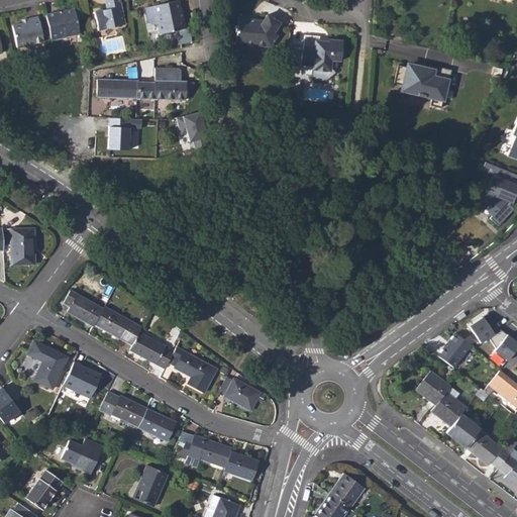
[(95,11),(99,30),(125,24),(119,0),(105,0),(107,9),(95,11)]
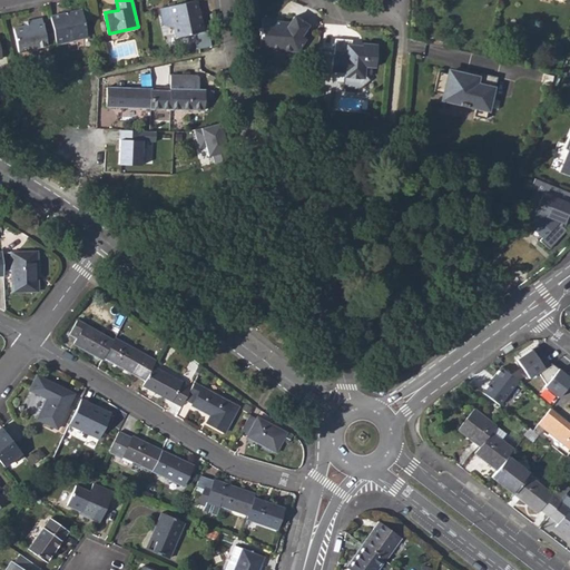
[(196,0),(160,8),(163,23),(174,27),(176,38),(194,33),(196,48),(212,45),(208,30),(203,31),(196,0)]
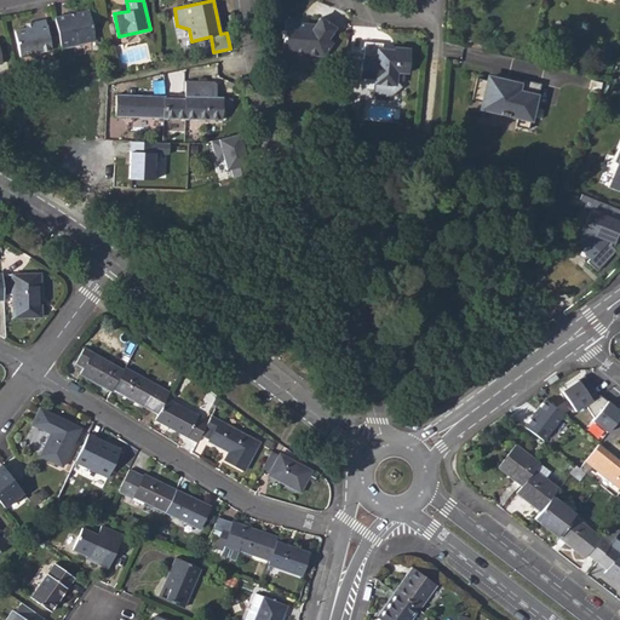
[(96,40),(89,11),(56,18),(62,47),(96,40)]
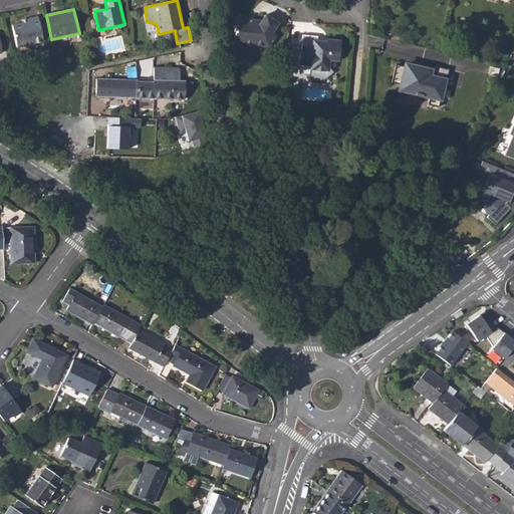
[(260,24),(255,20),(254,21),(252,24),(247,24),(247,20),(247,17),(236,16),(235,30),(234,30),(233,39),(234,38),(234,44),(239,44),(238,52),(242,56),(250,57),(255,53),(256,45),(263,46),(267,41),(270,44),(276,35),(273,32),(279,24),(266,15),(260,24)]
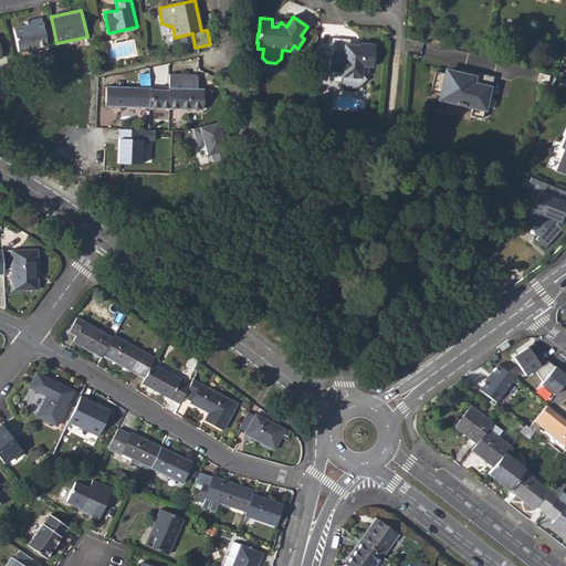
[(14,28),(19,51),(48,45),(42,18),(31,20),(32,24),(24,25),(14,28)]
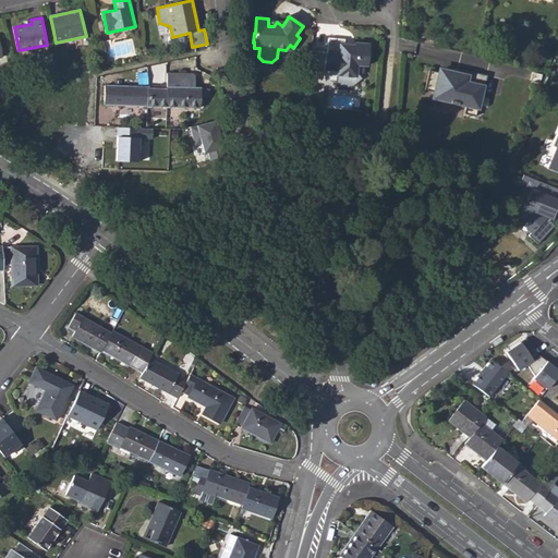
[(347,38),(328,37),(327,53),(326,69),(338,70),(338,81),(341,85),(352,86),(363,77),(358,71),(358,64),(358,61),(367,62),(370,40),(358,40),(358,46),(354,46),(346,46),(347,38)]
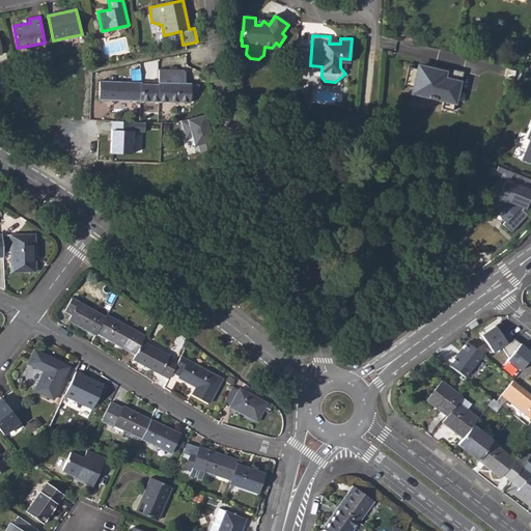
[(468,73),(437,65),(436,71),(423,67),(423,70),(422,70),(413,67),(409,85),(418,87),(417,93),(448,101),(447,109),(456,111),(458,99),(462,100),(468,73)]
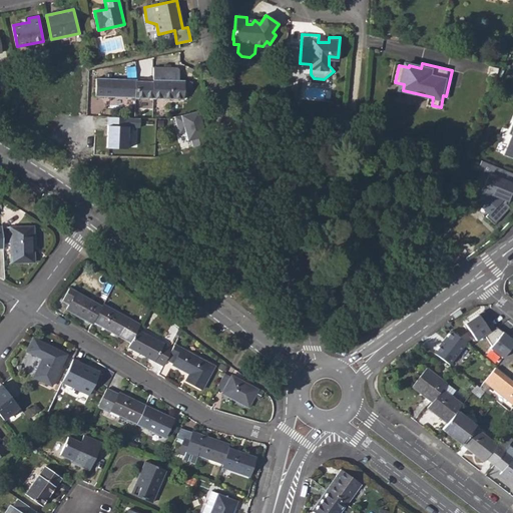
[(96,96),(184,100),(184,88),(191,88),(191,81),(178,81),(178,70),(176,68),(153,67),(153,80),(152,82),(136,81),(136,80),(96,78),(96,96)]
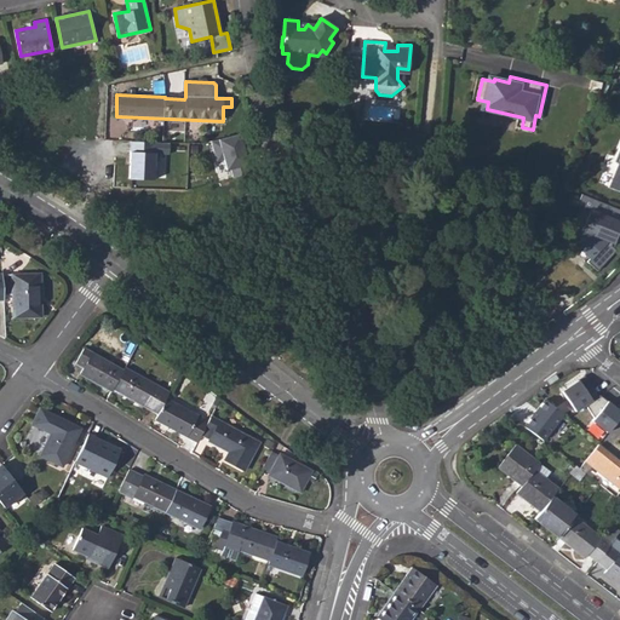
[(239,135),(208,143),(214,164),(224,160),(228,170),(247,164),(239,135)]
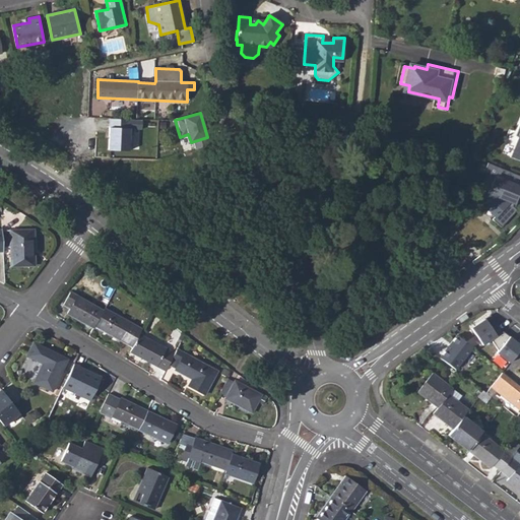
[(144,120),(108,119),(108,149),(131,150),(131,130),(143,130),(144,120)]
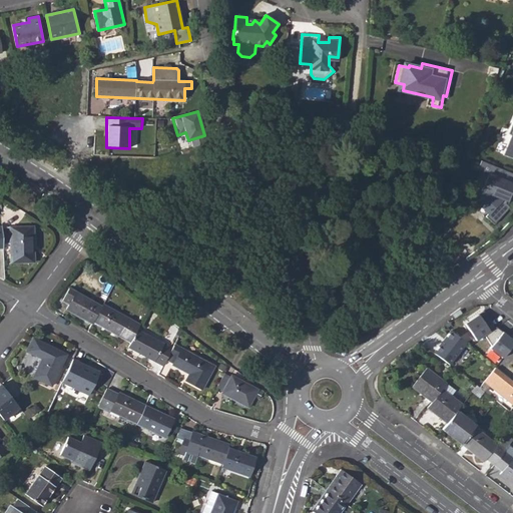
[(512,172),(481,159),(478,169),(489,173),(482,190),(484,190),(479,202),(491,211),(487,216),(496,223),(511,206),(506,202),(509,195),(512,196),(512,172)]
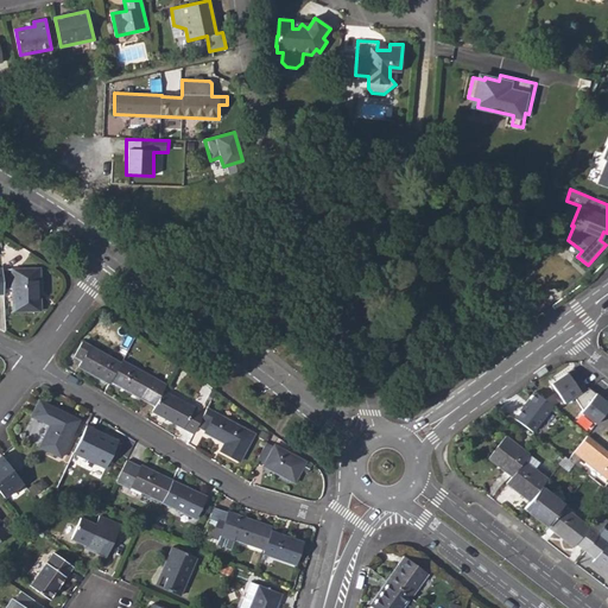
[(13,290),(14,312),(37,311),(37,291),(39,291),(39,268),(12,270),(1,270),(2,290),(13,290)]
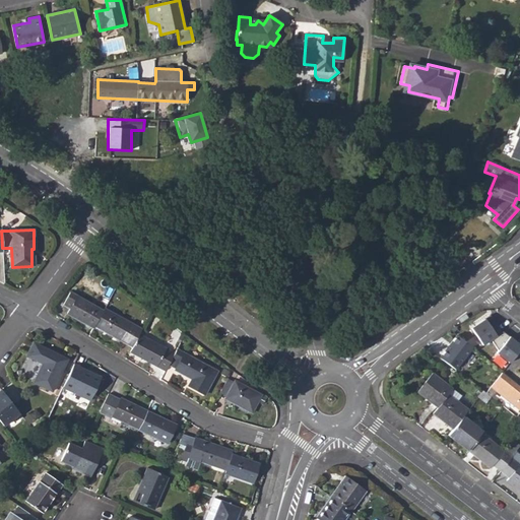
[(66,313),(92,328),(93,326),(103,311),(70,293),(64,305),(69,308),(66,313)]
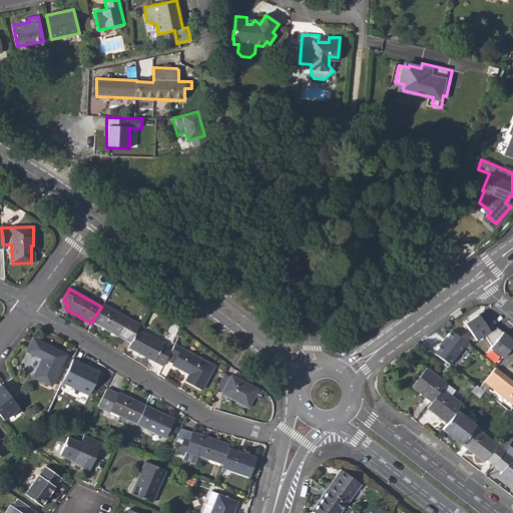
[(92,322),(130,343),(137,330),(140,325),(102,305),(101,307),(92,322)]
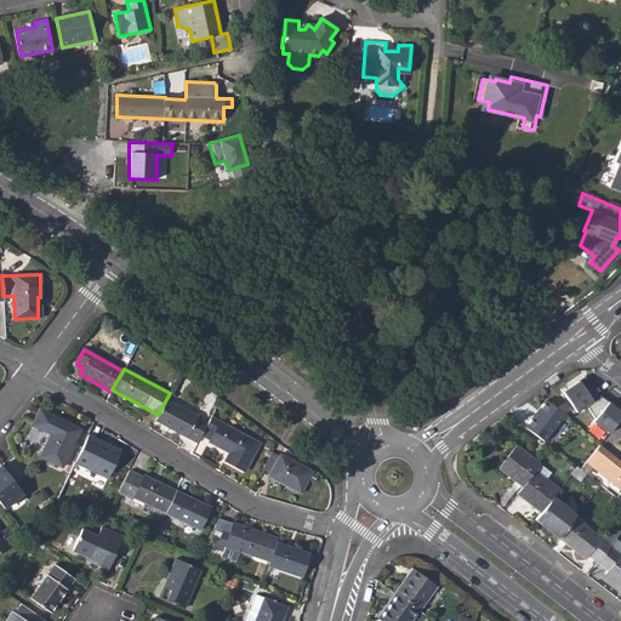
[(559,379),(558,376),(548,381),(552,386),(560,381),(559,379)]
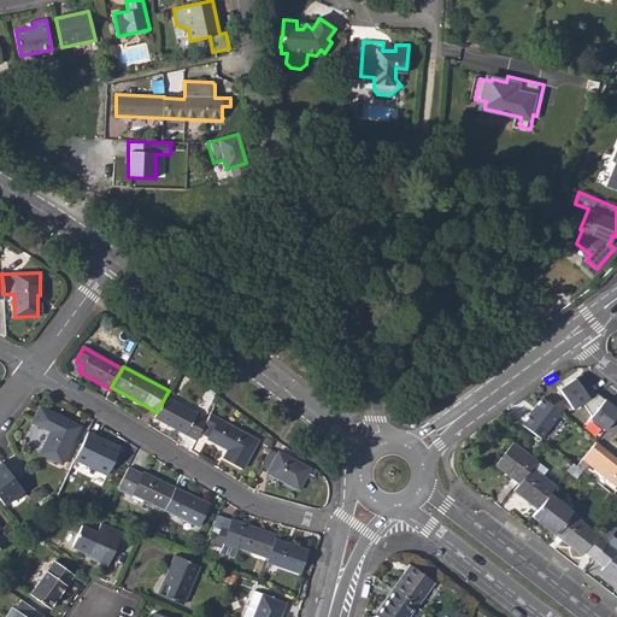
[(582,375),(559,389),(574,410),(583,404),(597,394),(582,375)]
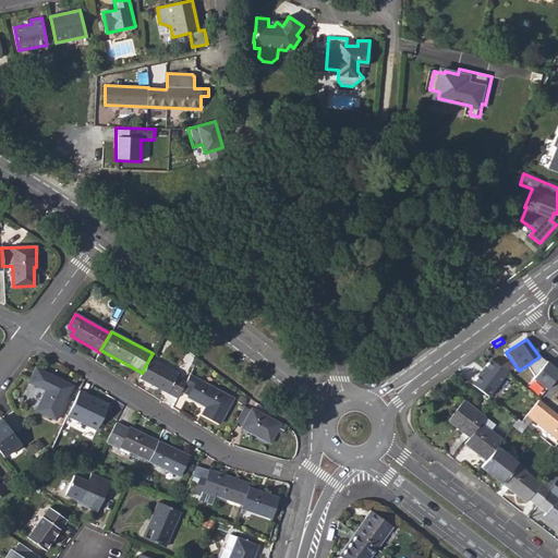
[(557,375),(557,370),(541,356),(540,356),(528,365),(535,376),(533,379),(547,389),(557,375)]
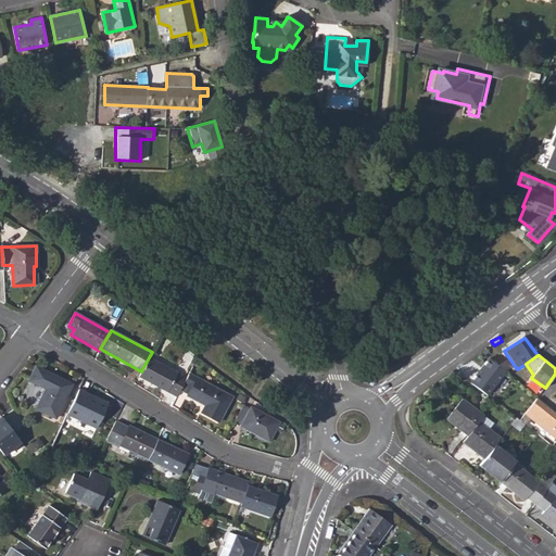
[(139,377),(175,396),(176,395),(179,389),(187,377),(149,357),(141,371),(139,377)]
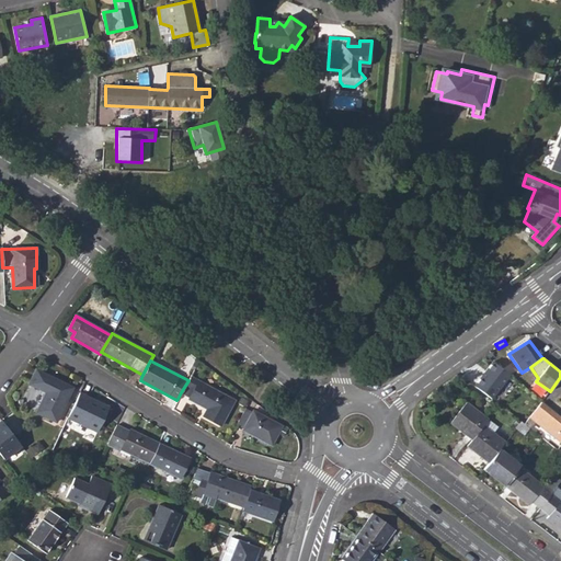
[(481,377),(473,387),(492,399),(511,375),(493,362),(485,371),(487,373),(482,378),(481,377)]
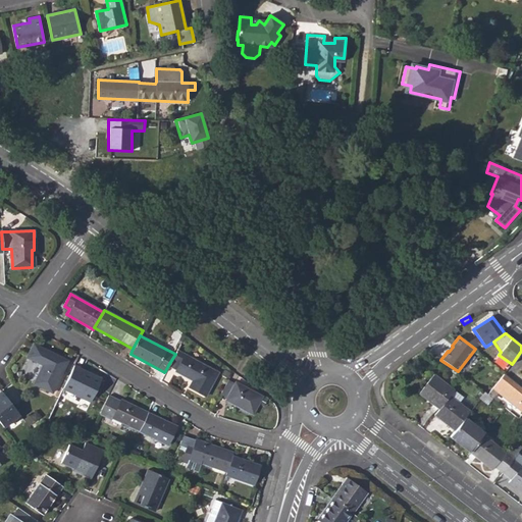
[(34,385),(52,394),(65,366),(56,361),(58,358),(34,346),(28,358),(43,366),(34,385)]
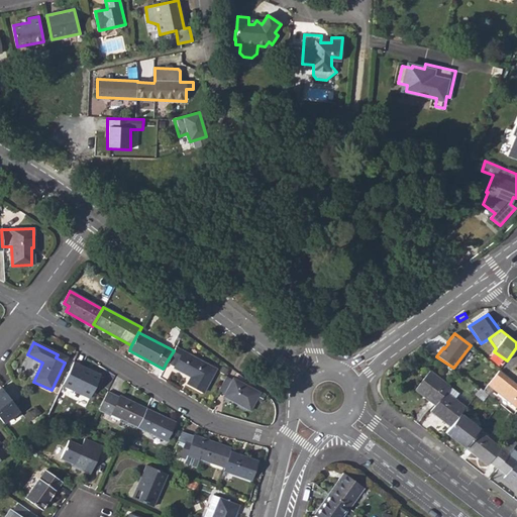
[(174,350),(167,362),(174,366),(174,368),(186,374),(187,372),(193,376),(188,385),(202,393),(214,370),(175,348),(174,350)]
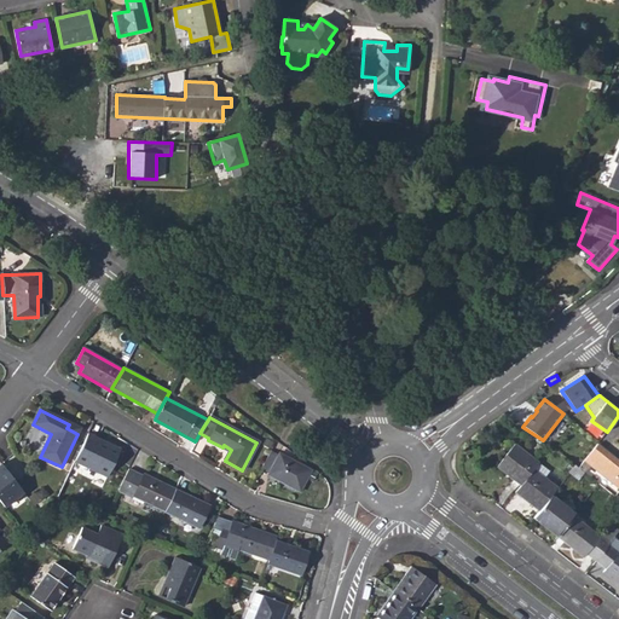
[(204,445),(208,440),(208,438),(200,433),(196,440),(204,445)]
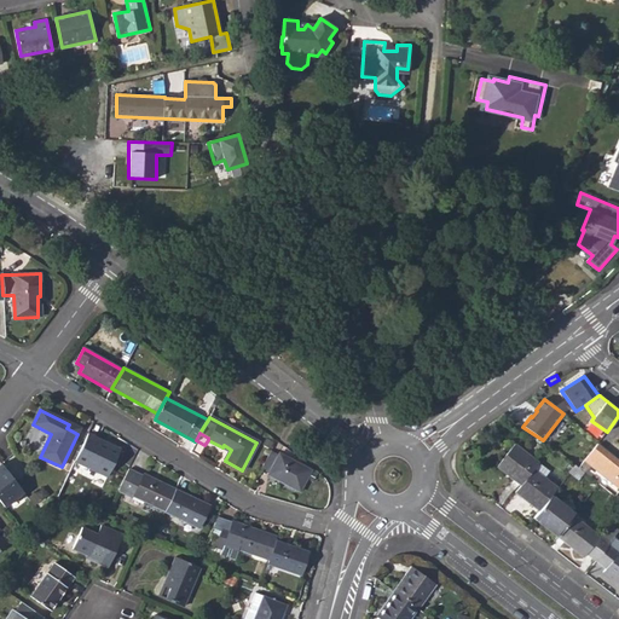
[(75,462),(109,478),(121,451),(88,435),(75,462)]
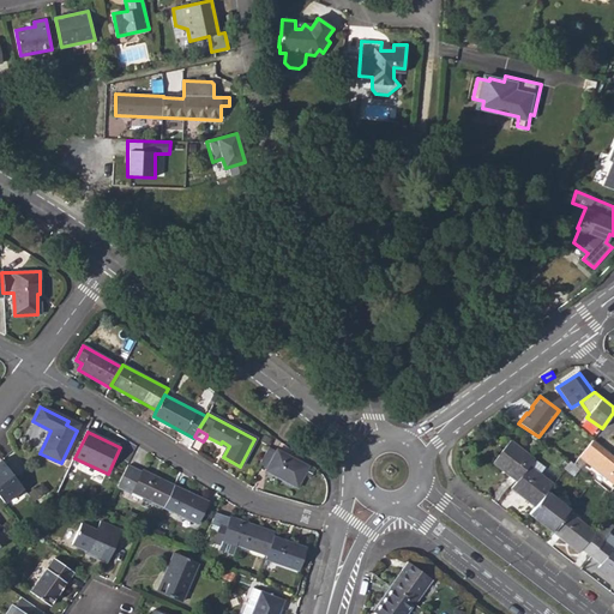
[(517,481),(535,458),(511,440),(493,462),(501,469),(503,467),(511,474),(510,475),(517,481)]
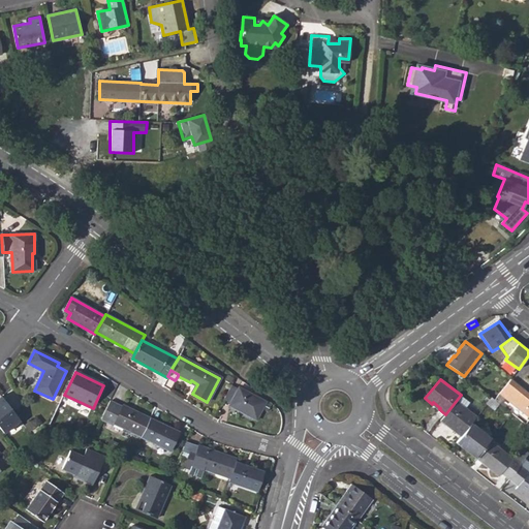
[(528,416),(528,393),(510,379),(495,400),(499,403),(504,397),(522,411),(528,416)]
